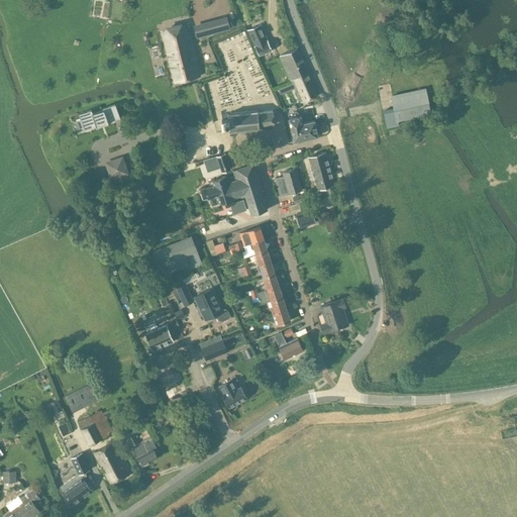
[(231,16),(197,22),(199,35),(234,28),(231,16)]
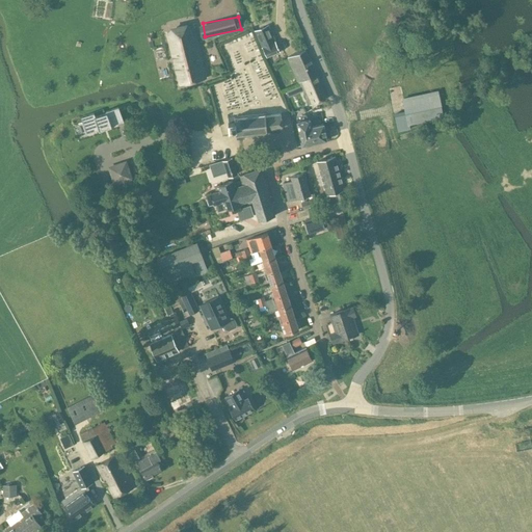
[(255,31),(258,38),(266,57),(278,51),(267,26),(255,31)]
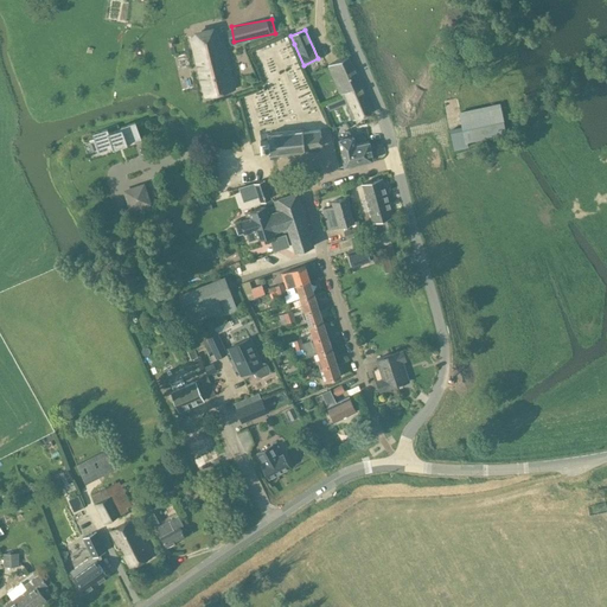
[(205,96),(235,88),(221,31),(191,39),(205,96)]
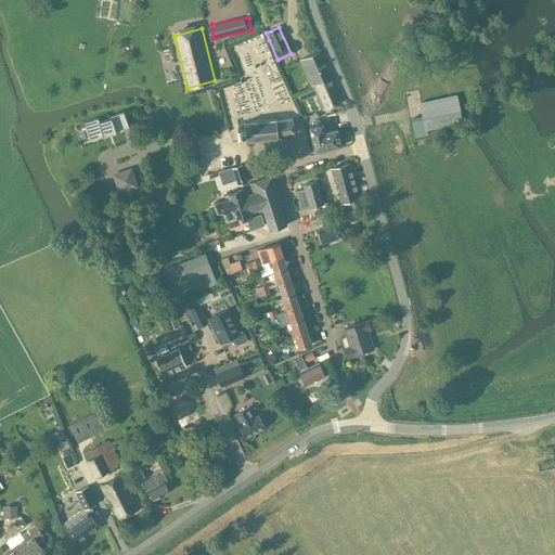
[(315,94),(333,87),(328,75),(319,51),(300,60),(304,68),(313,89),(315,94)]
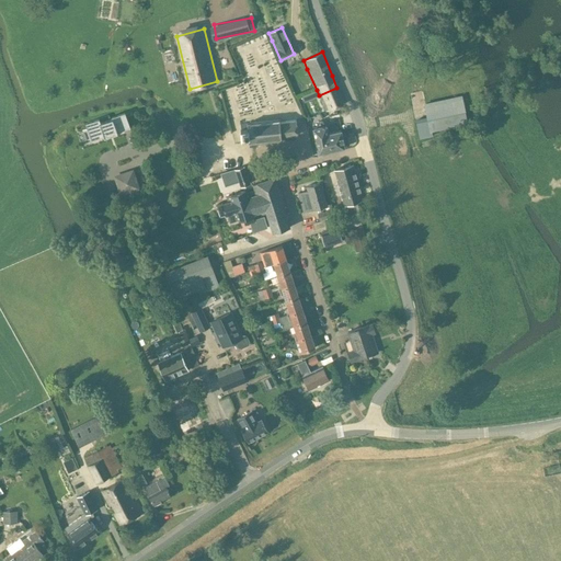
[(345,106),(336,88),(319,95),(319,96),(327,112),(339,106),(340,110),(345,106)]
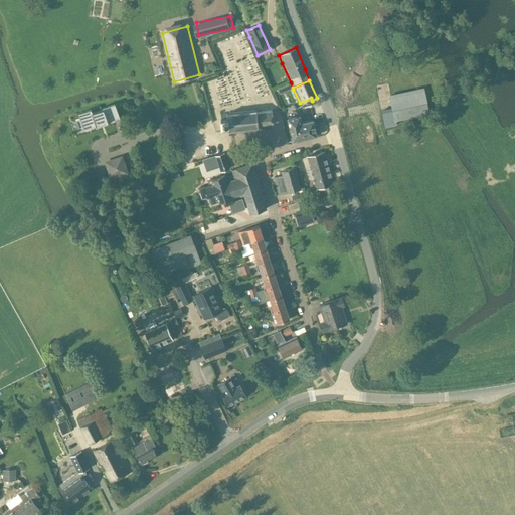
[(291,82),(284,86),(287,92),(293,89),(293,88),(291,82)]
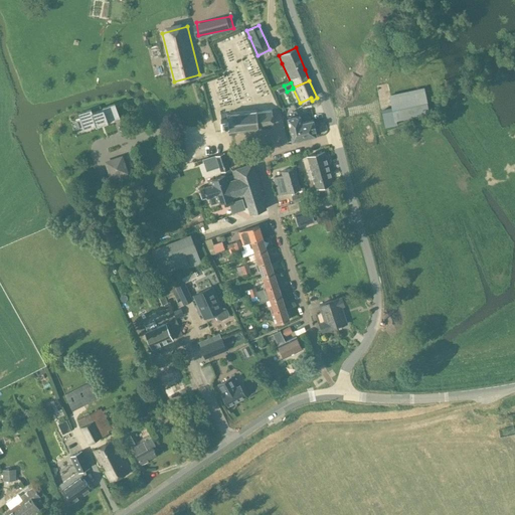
[(393,110),(382,112),(385,127),(396,125),(395,120),(427,114),(422,89),(390,95),(393,110)]
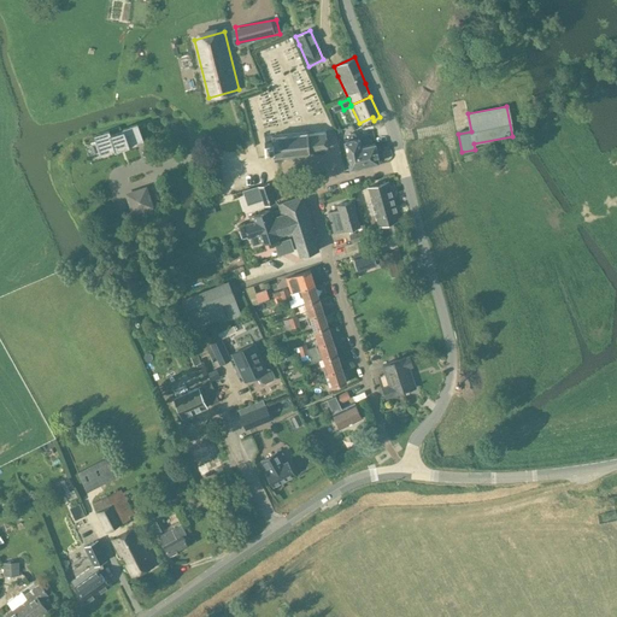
[(129,145),(142,140),(137,123),(122,128),(123,129),(121,130),(119,125),(94,134),(100,154),(115,150),(115,151),(129,146),(129,145)]
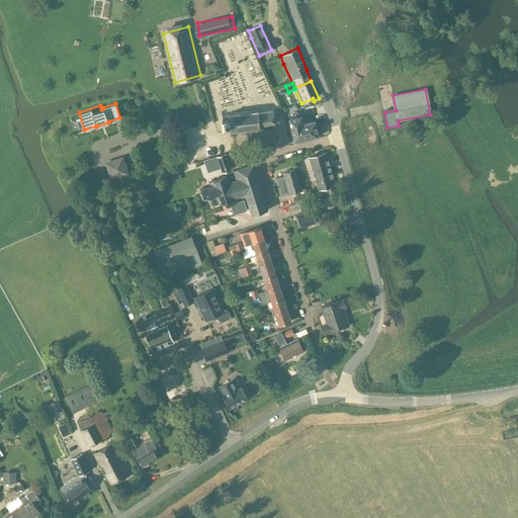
[(258,110),(222,114),(223,119),(222,119),(223,126),(230,126),(231,136),(238,135),(238,131),(260,127),(260,126),(258,112),(258,110)]
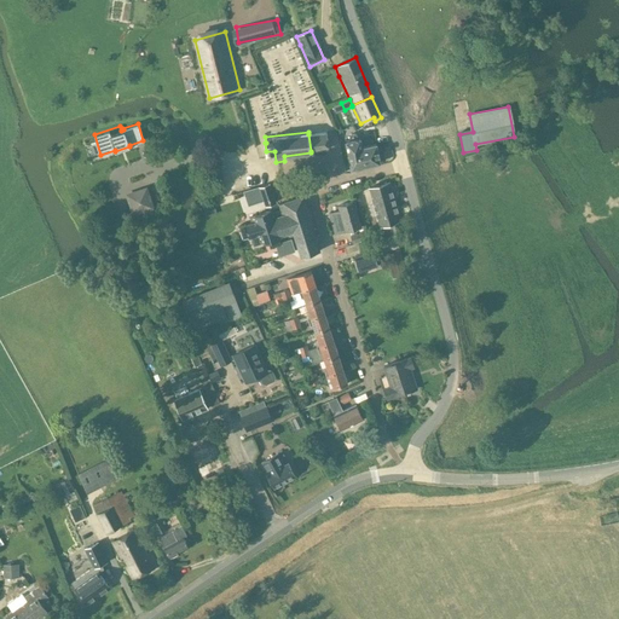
[(327,133),(308,134),(311,151),(329,149),(327,133)]
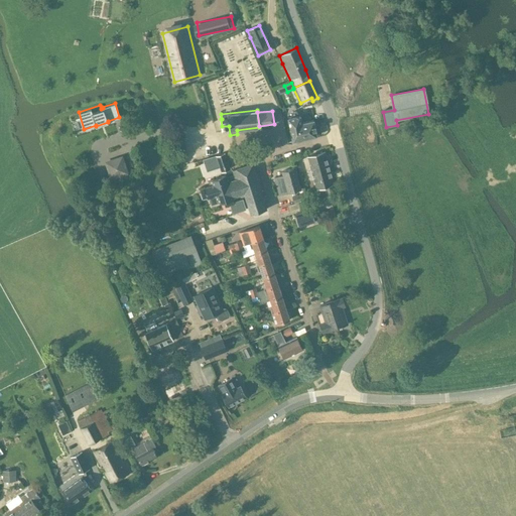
[(293,141),(317,136),(313,120),(301,123),(300,115),(298,116),(298,113),(295,111),(292,112),(291,114),(291,117),(288,118),(293,141)]
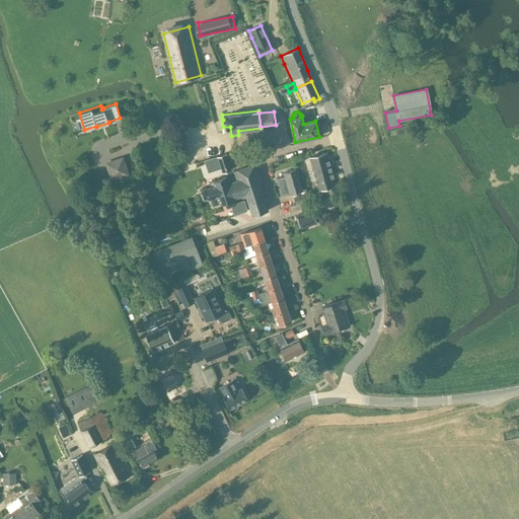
[(328,198),(339,195),(326,152),(310,157),(318,190),(325,188),(328,198)]
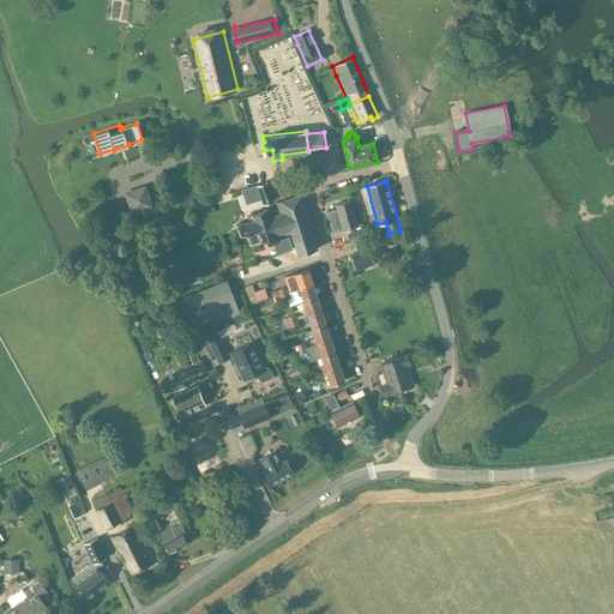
[(264,204),(274,200),(268,182),(258,186),(264,204)]
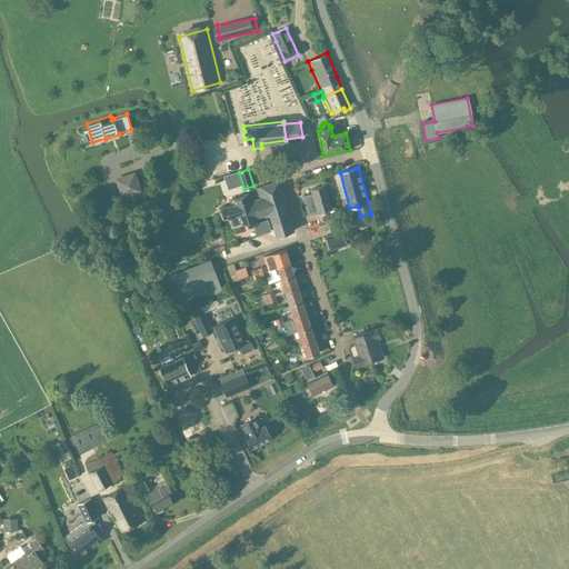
[(123,193),(138,189),(133,173),(118,179),(123,193)]
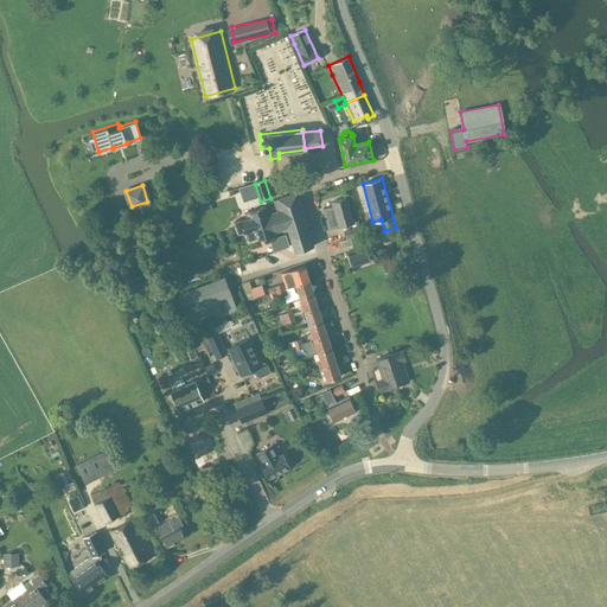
[(275,205),(267,209),(274,231),(288,228),(295,251),(314,246),(296,192),(273,200),(275,205)]
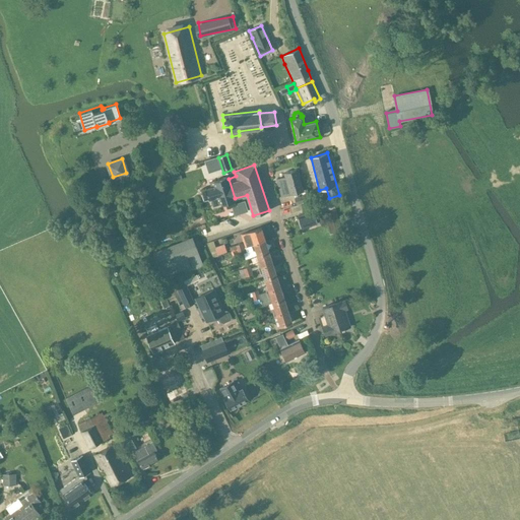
[(281,196),(304,190),(298,169),(284,173),(285,177),(276,179),(281,196)]
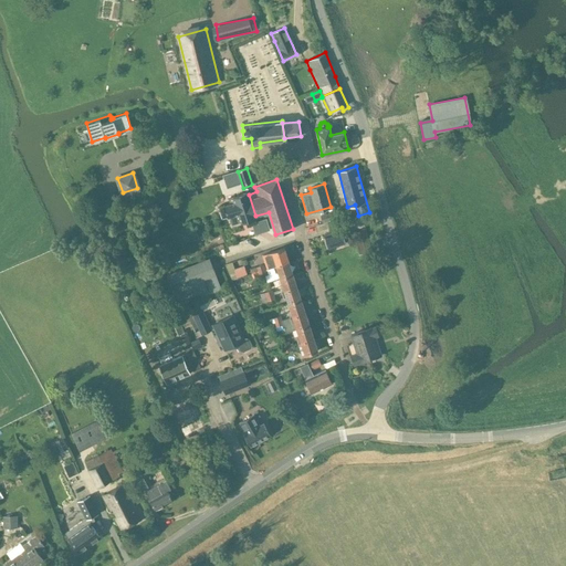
[(255,216),(249,195),(248,191),(233,197),(234,200),(231,200),(232,203),(219,208),(222,218),(230,216),(232,223),(241,221),(241,222),(255,218),(255,216)]
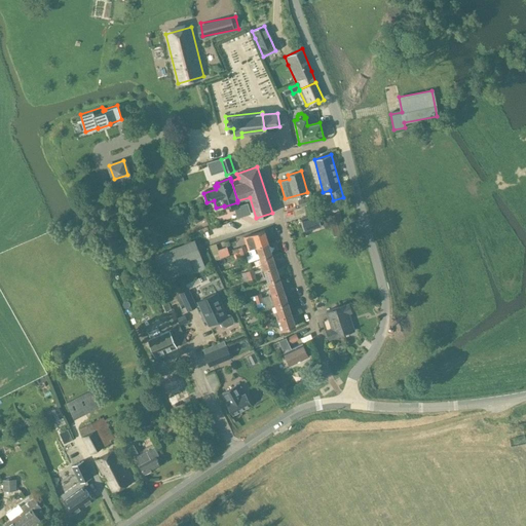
[(300,207),(311,203),(309,196),(298,200),(300,207)]
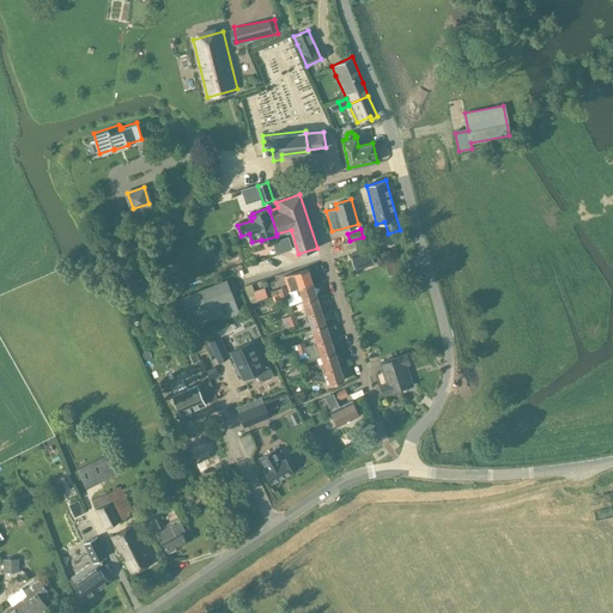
[(357,269),(375,263),(369,244),(368,244),(366,237),(356,241),(359,253),(352,255),(357,269)]
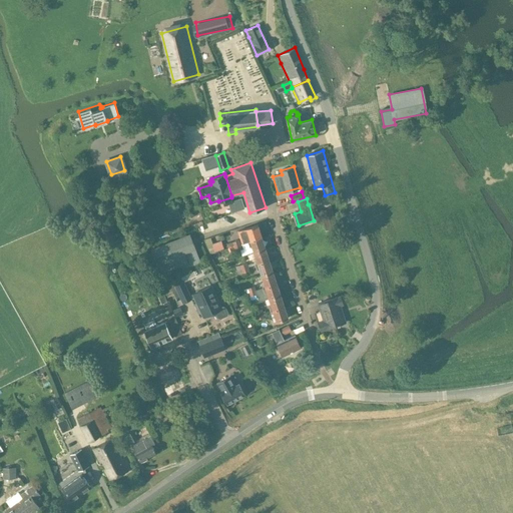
[(323,220),(335,217),(332,207),(320,210),(323,220)]
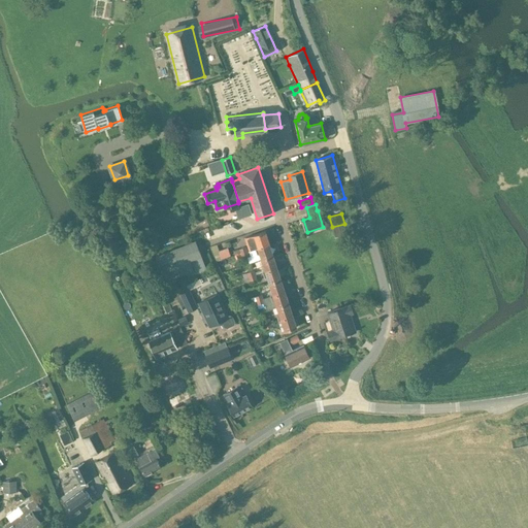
[(348,233),(344,224),(332,227),(335,237),(348,233)]
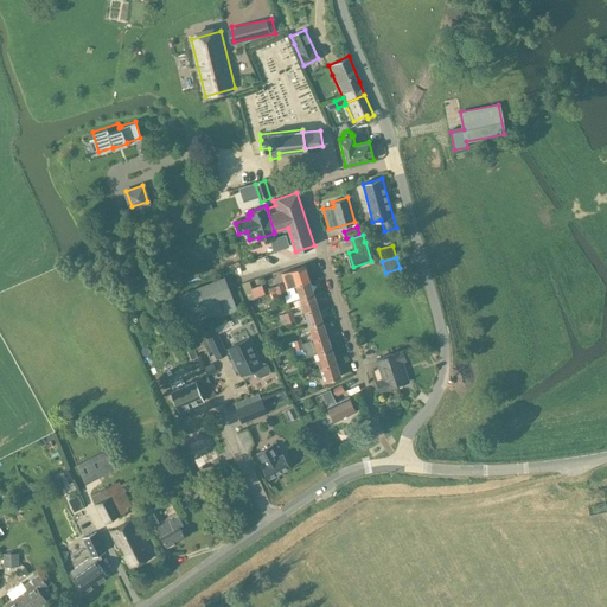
[(287,287),(294,285),(310,280),(305,266),(282,274),(287,287)]
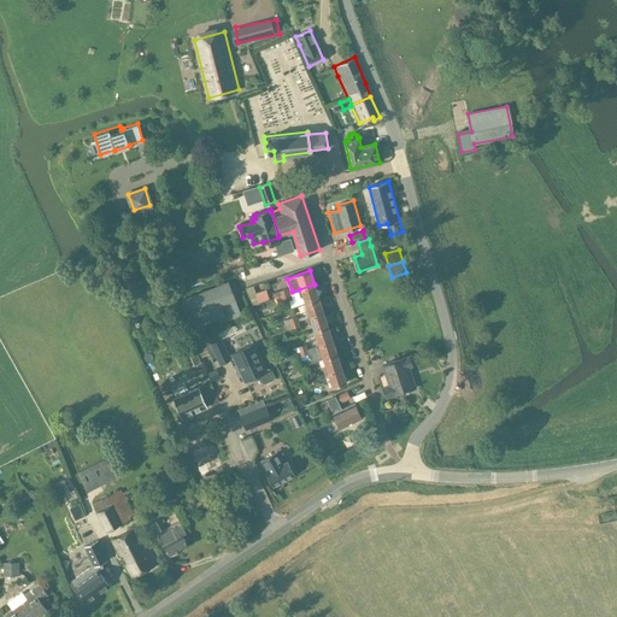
[(193,327),(194,327),(195,330),(216,322),(217,327),(240,318),(231,298),(234,298),(227,281),(181,299),(188,316),(188,315),(193,327)]
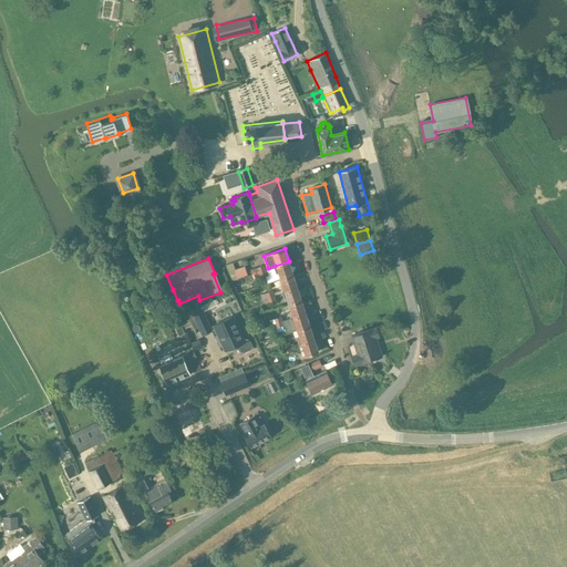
[(289,261),(275,266),(276,272),(278,271),(280,278),(294,275),(289,261)]
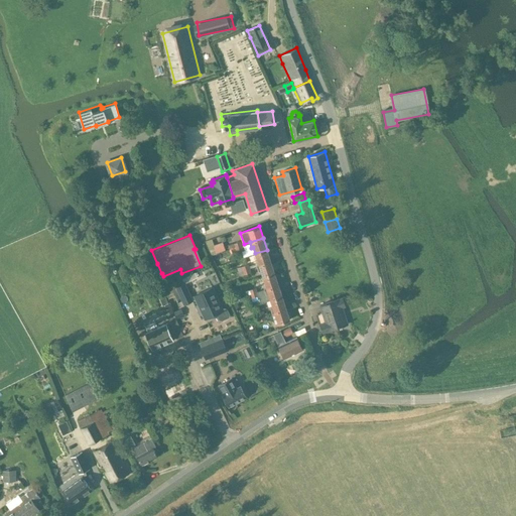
[(223,242),(214,245),(216,253),(225,250),(223,242)]
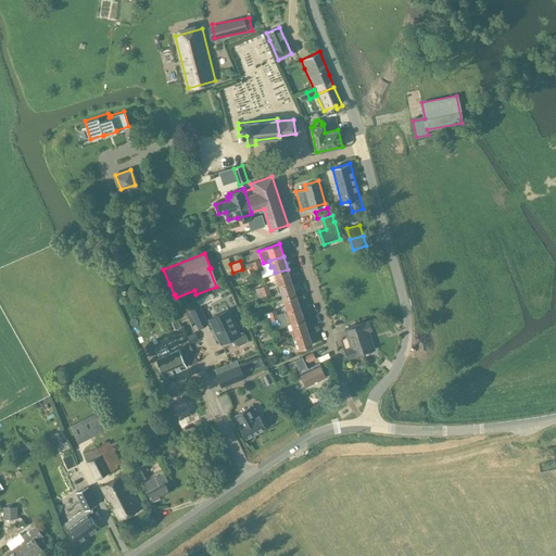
[(288,269),(275,273),(277,279),(275,280),(277,287),(292,281),(288,269)]
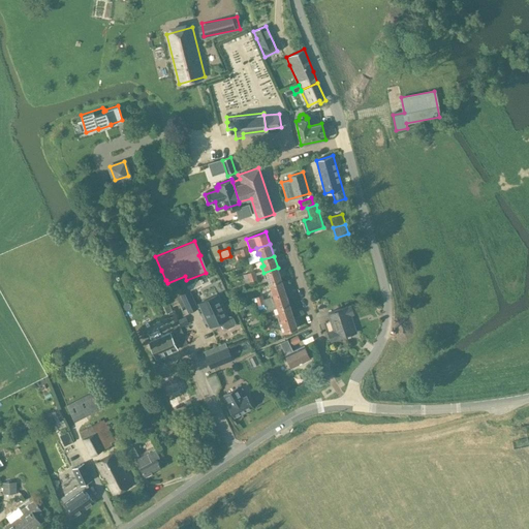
[(278,268),(263,273),(266,278),(268,278),(270,283),(282,280),(278,268)]
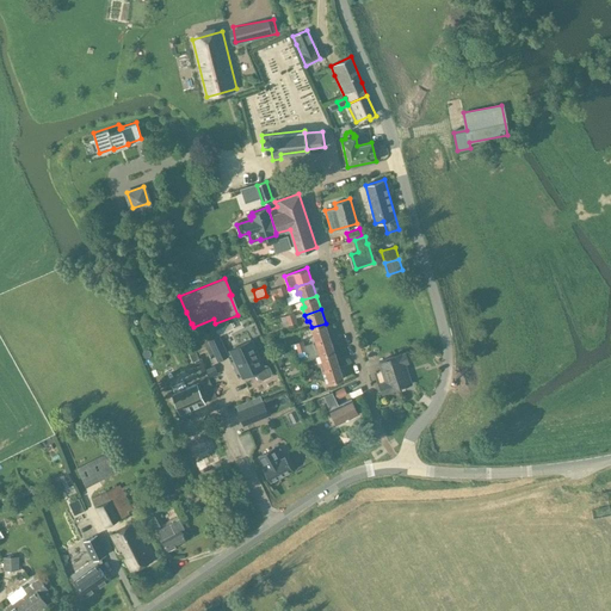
[(312,335),(314,343),(329,337),(326,323),(312,327),(314,334),(312,335)]
